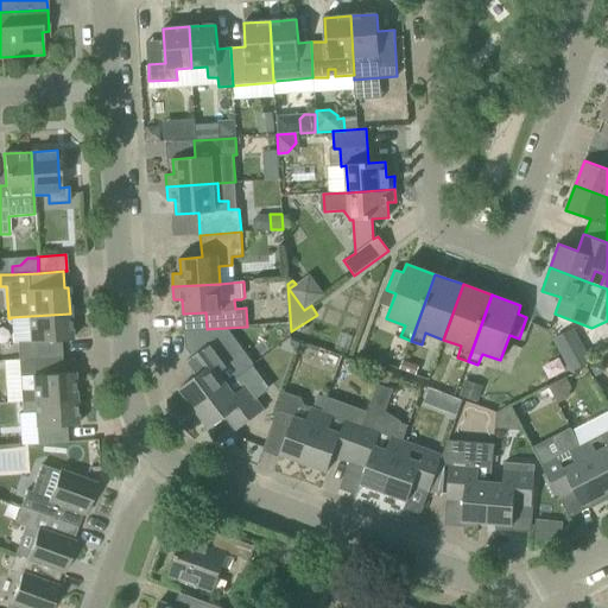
[(11,317),(11,318),(12,343),(17,343),(18,360),(62,358),(61,341),(71,340),(70,314),(11,317)]
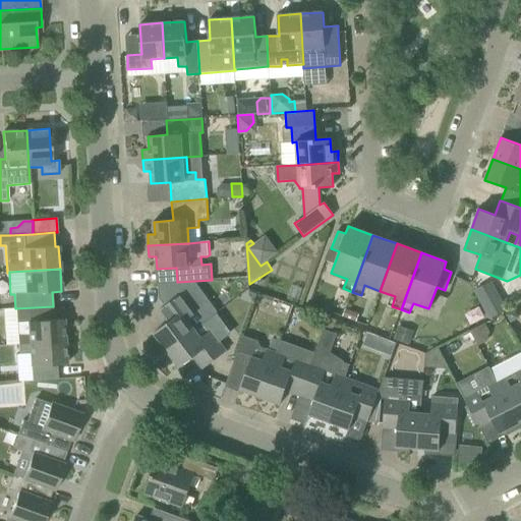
[(507,309),(490,281),(473,291),(489,320),(507,309)]
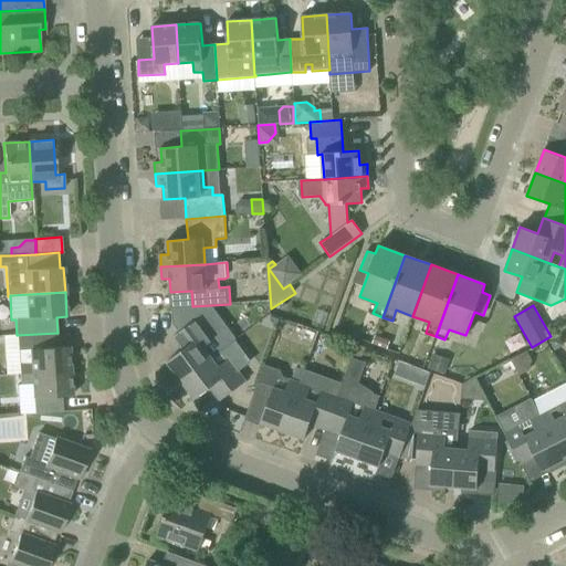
[(185,320),(184,308),(173,310),(173,321),(185,320)]
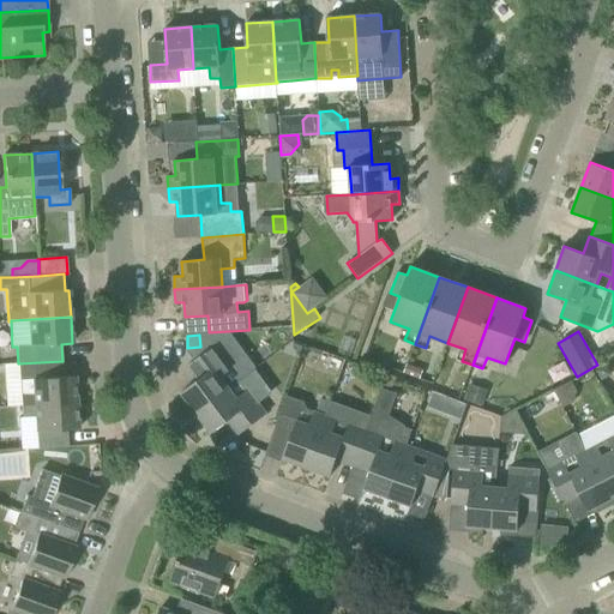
[(181,392),(197,413),(230,387),(222,378),(234,369),(215,344),(187,366),(198,380),(181,392)]
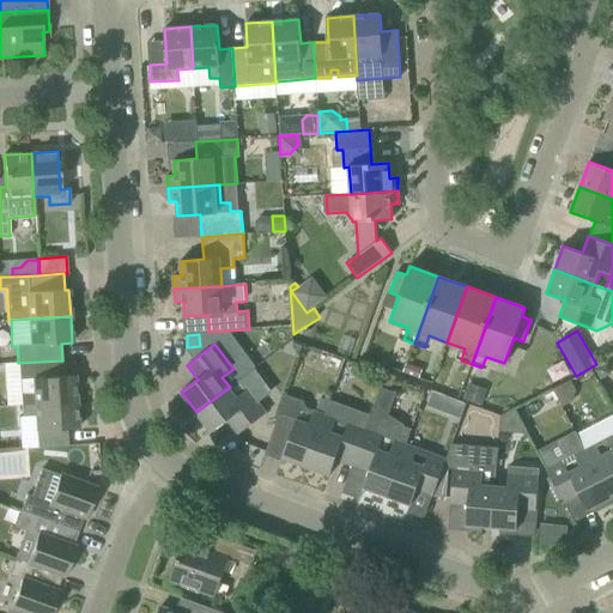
[(62,360),(18,363),(19,380),(13,380),(14,395),(20,395),(22,406),(76,402),(74,376),(64,376),(62,360)]
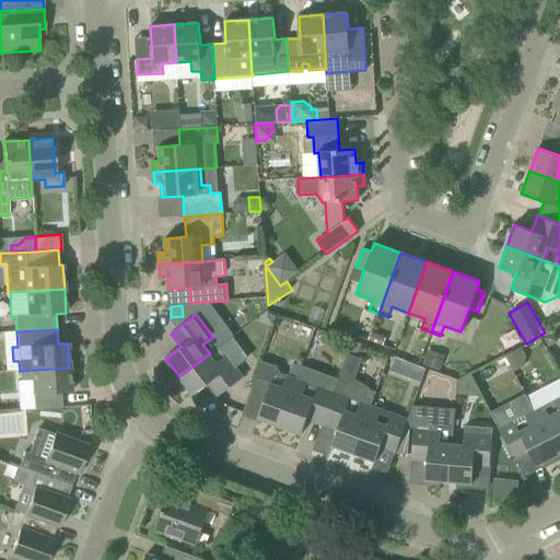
[(210,353),(179,376),(193,395),(208,384),(218,397),(243,377),(226,354),(217,362),(210,353)]
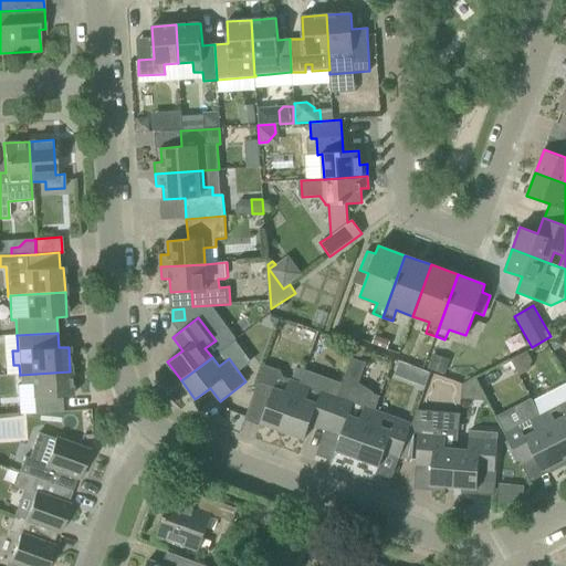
[(291,379),(300,383),(304,370),(295,367),(291,379)]
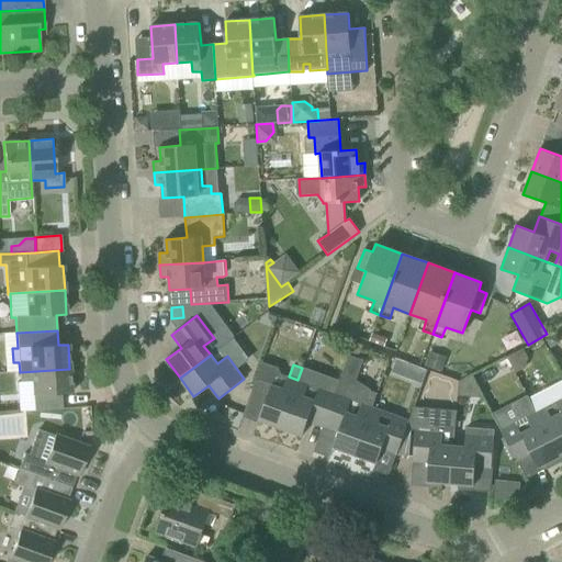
[(409,380),(422,384),(427,370),(418,367),(415,366),(409,380)]
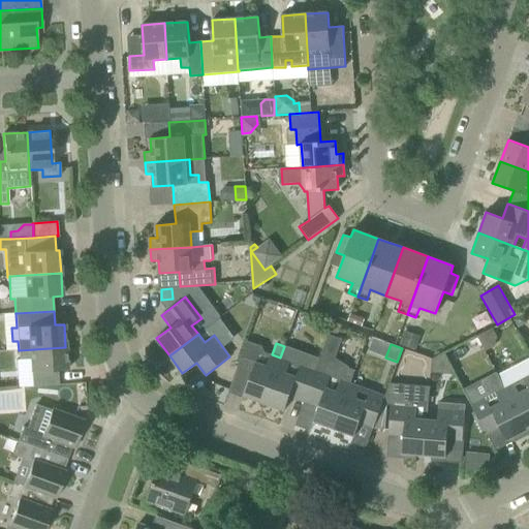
[(67,370),(65,347),(19,350),(19,360),(30,360),(32,386),(58,384),(57,371),(67,370)]
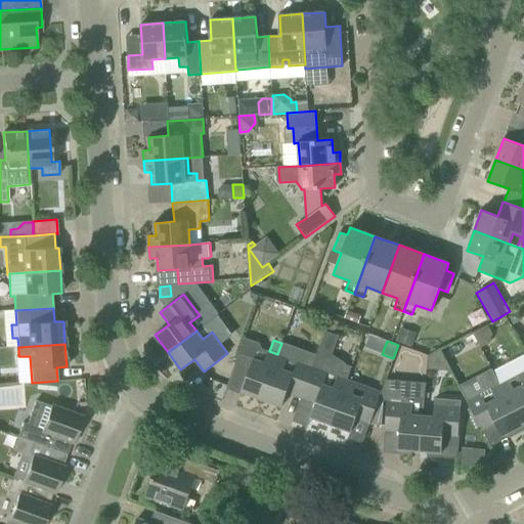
[(242,392),(261,399),(277,354),(269,351),(268,351),(264,361),(239,353),(234,366),(249,372),(242,392)]
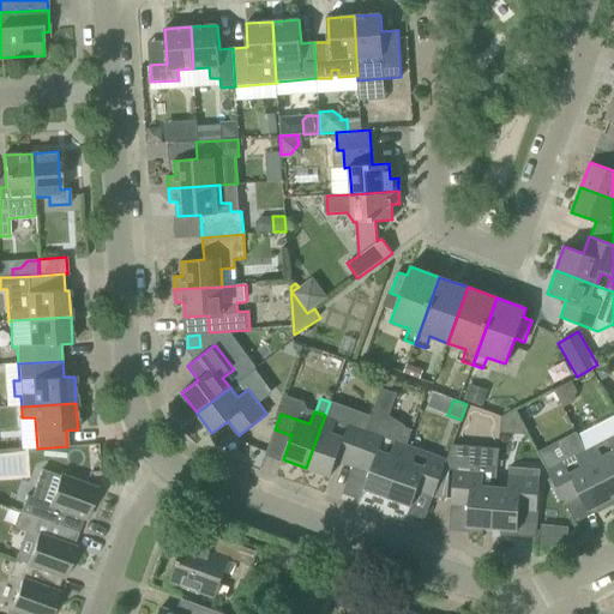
[(336,461),(353,467),(366,431),(349,423),(344,437),(332,432),(337,420),(325,415),(306,468),(330,476),(336,461)]
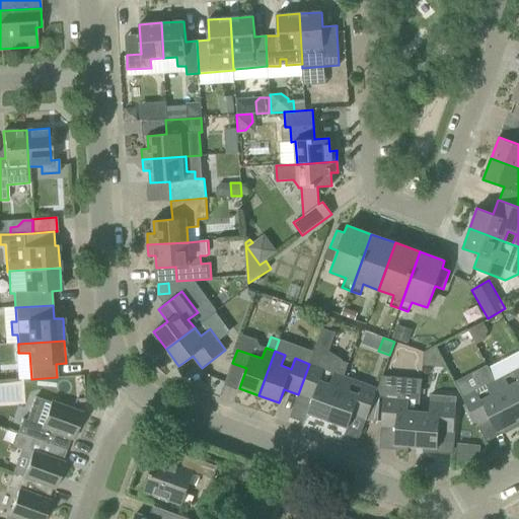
[(307,413),(327,421),(344,376),(336,373),(338,368),(314,351),(309,364),(298,394),(312,399),(307,413)]
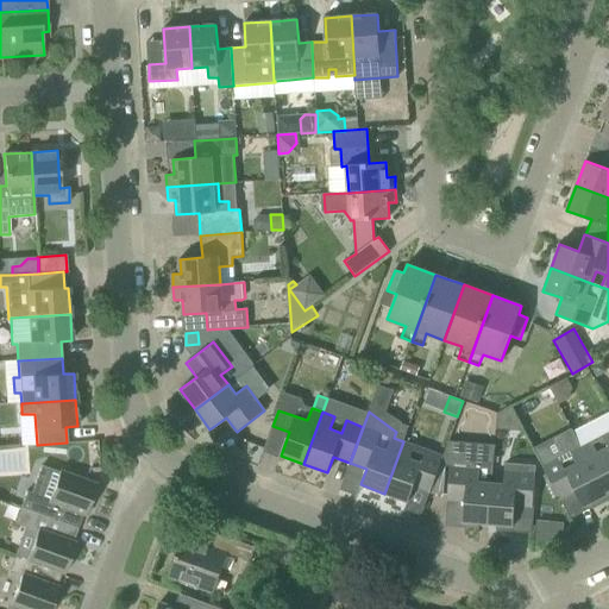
[(607,495),(607,494),(608,497),(608,429),(581,445),(607,495)]
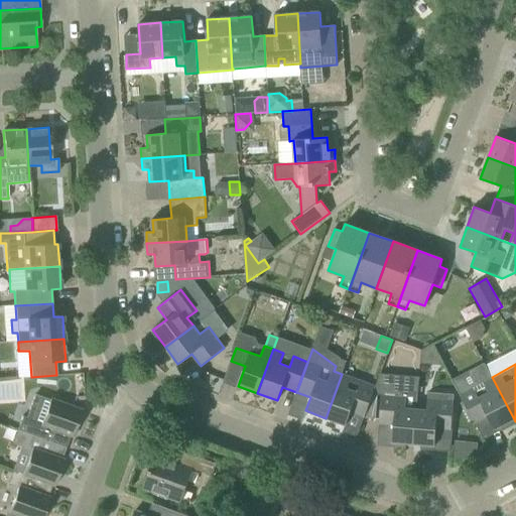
[(376,386),(342,374),(326,418),(346,425),(350,412),(364,417),(376,386)]
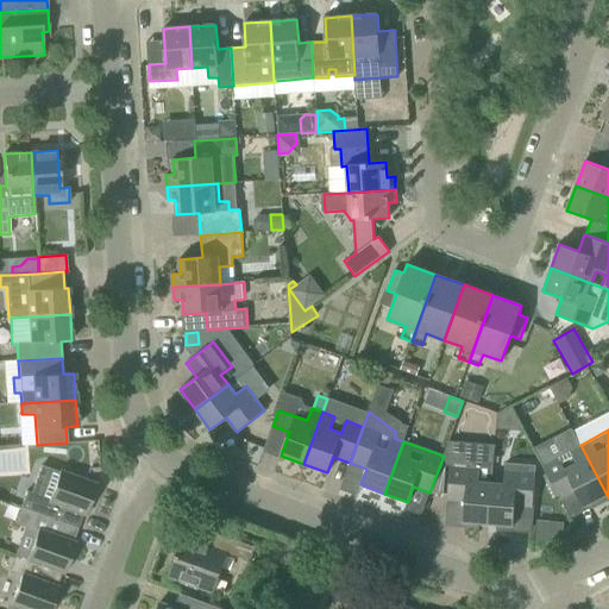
[(570,451),(558,457),(558,456),(541,464),(560,500),(576,491),(584,506),(607,495),(581,445),(570,451)]
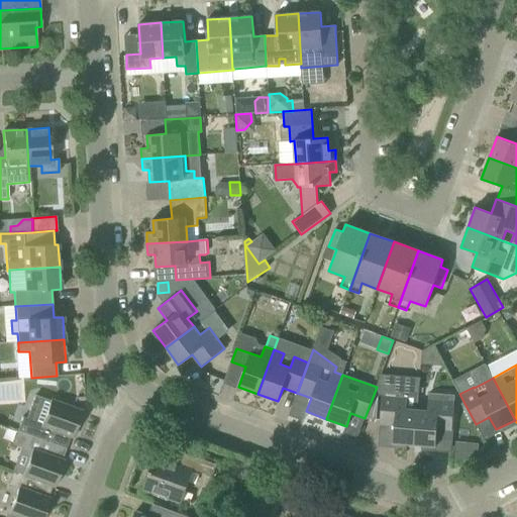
[(414,446),(417,410),(418,392),(398,390),(397,396),(382,395),(380,424),(395,426),(393,443),(394,443),(394,448),(406,449),(407,444),(414,444),(414,446)]
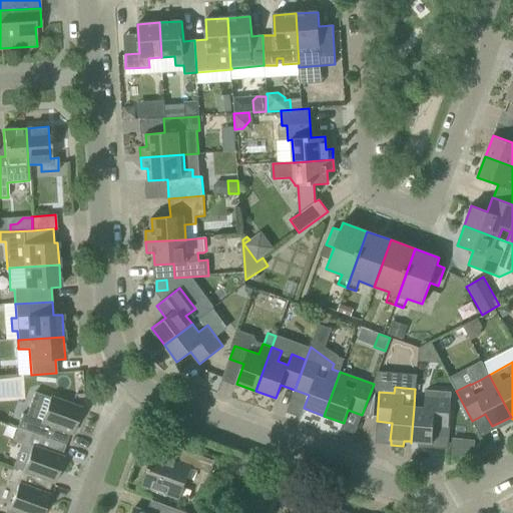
[(451,398),(444,397),(444,392),(426,390),(424,408),(414,407),(411,443),(412,443),(412,441),(419,442),(418,447),(431,448),(431,443),(432,443),(434,426),(449,427),(451,398)]
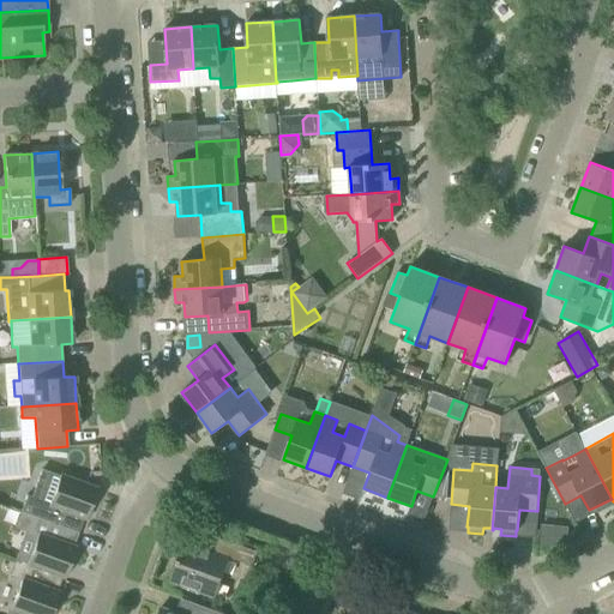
[(20,511),(78,533),(83,518),(85,519),(97,488),(60,475),(59,476),(41,469),(31,497),(26,495),(20,511)]
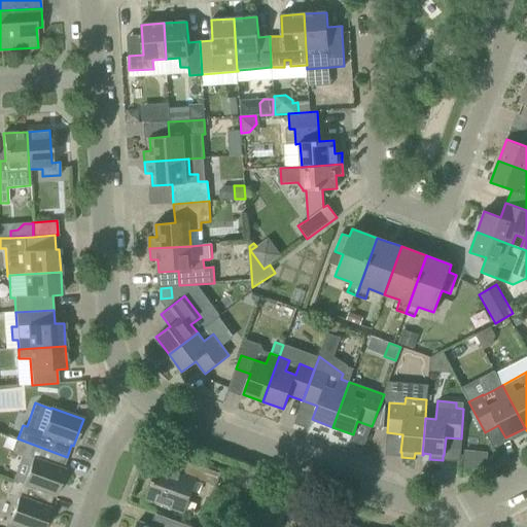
[(32,460),(23,484),(53,496),(55,496),(65,469),(63,469),(67,457),(18,438),(12,453),(32,460)]
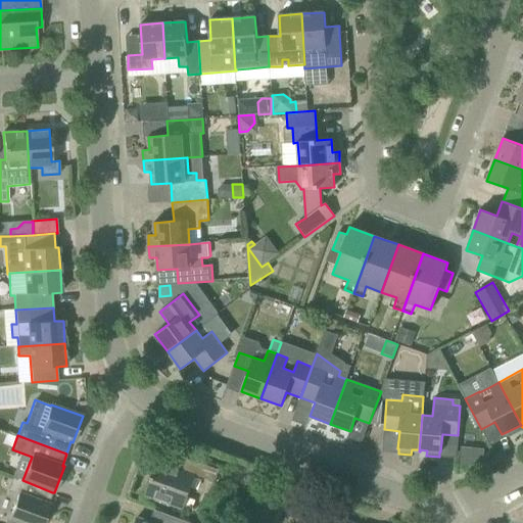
[(482,459),(483,448),(462,446),(460,468),(482,459)]
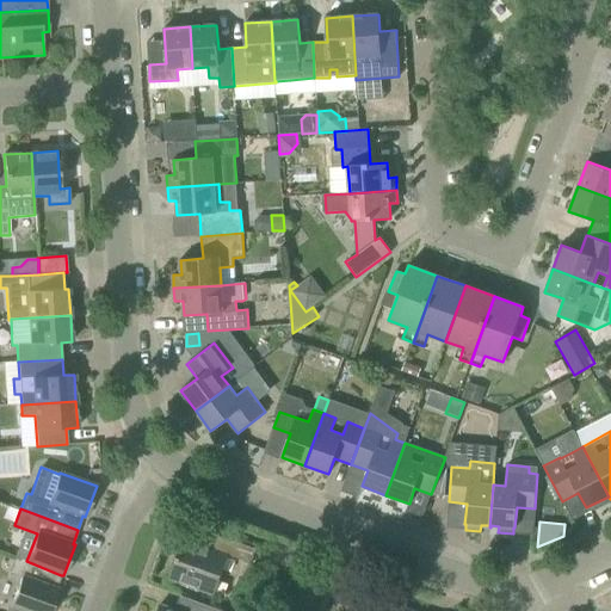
[(214,594),(229,555),(202,544),(184,538),(170,579),(214,594)]
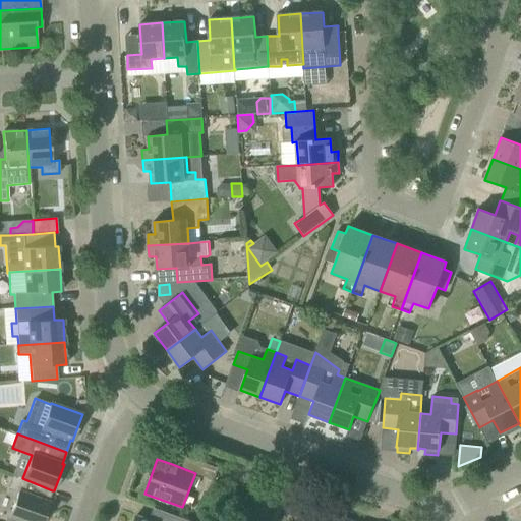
[(242,470),(254,474),(257,465),(246,461),(242,470)]
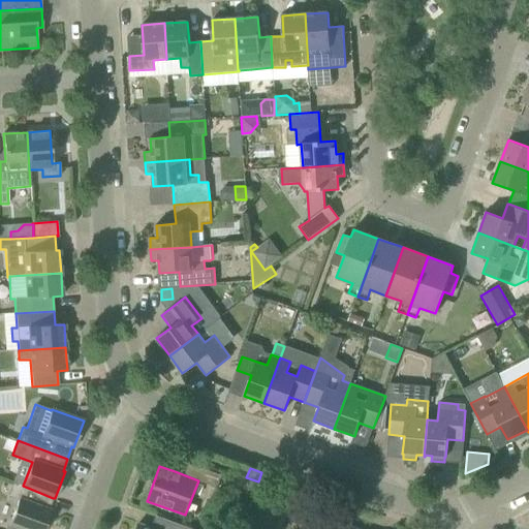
[(222,475),(207,470),(201,481),(217,488),(222,475)]
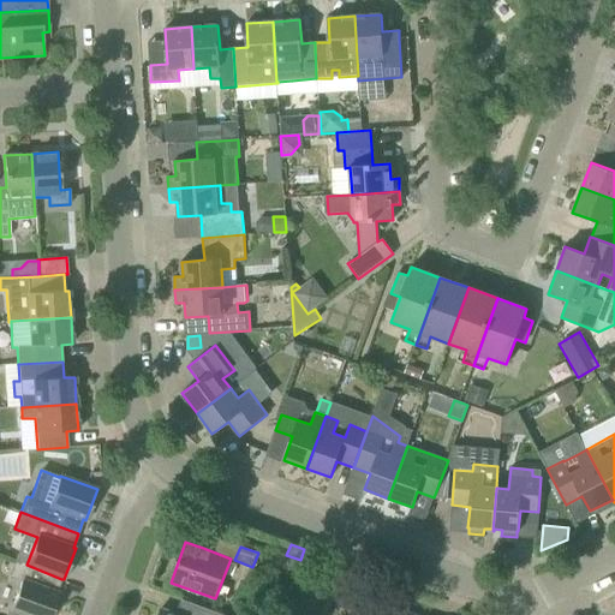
[(61,579),(27,565),(15,560),(9,577),(21,581),(10,610),(22,614),(51,614),(59,593),(57,592),(61,579)]
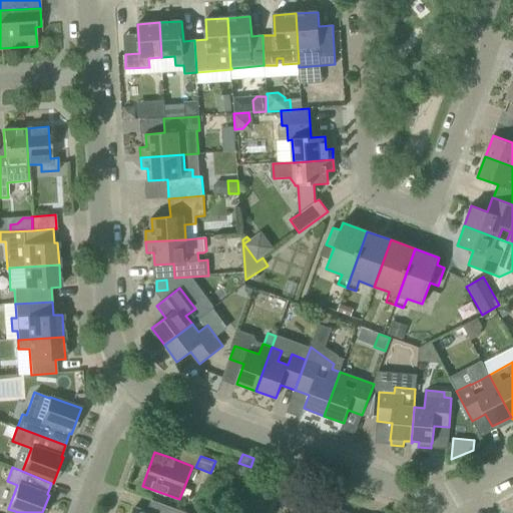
[(337,512),(338,511),(339,506),(321,500),(315,512),(337,512)]
